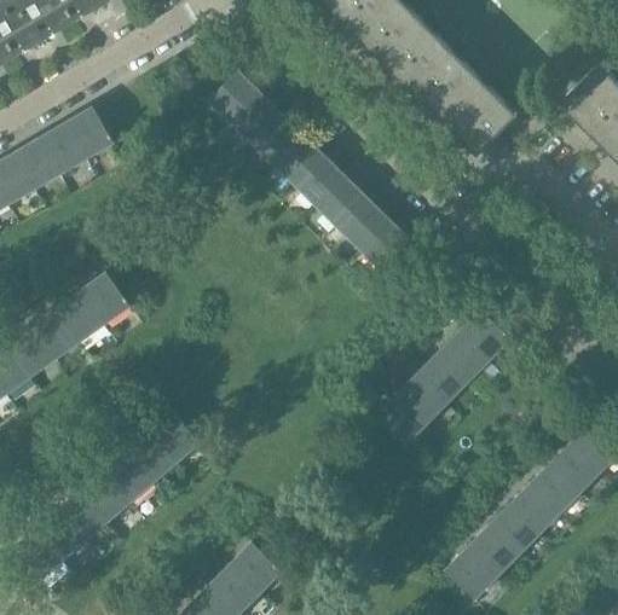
[(22,0),(0,0),(0,30),(16,57),(45,39),(22,0)]
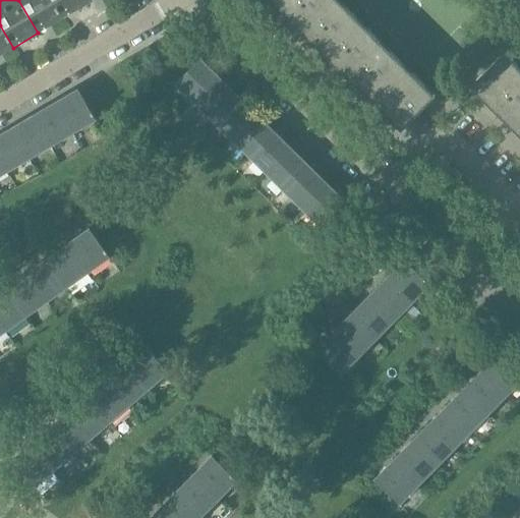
[(51,0),(18,0),(38,33),(62,18),(51,0)]
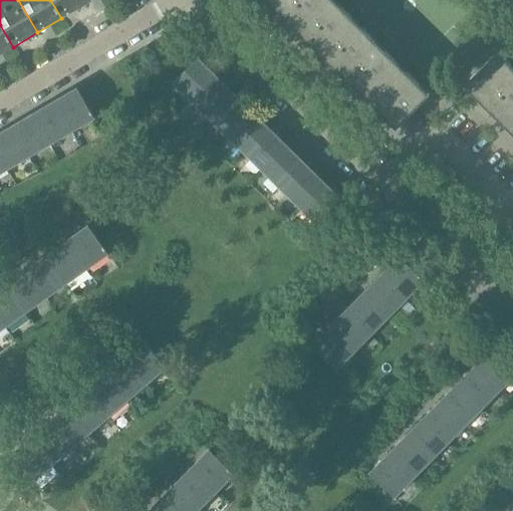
[(83,0),(50,0),(61,18),(86,4),(83,0)]
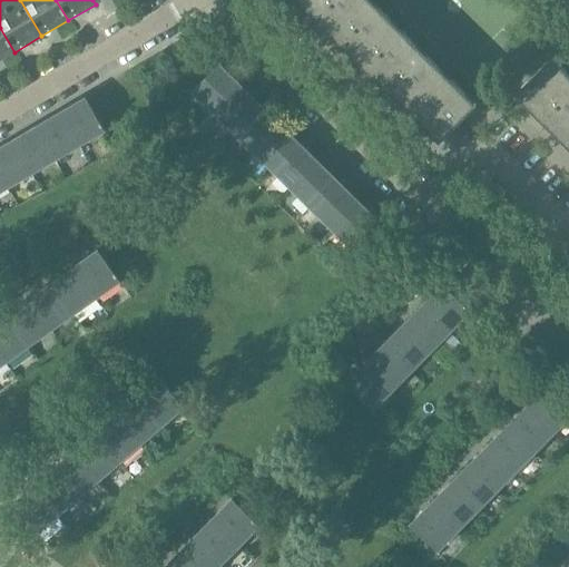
[(291,0),(313,21),(332,0),(291,0)]
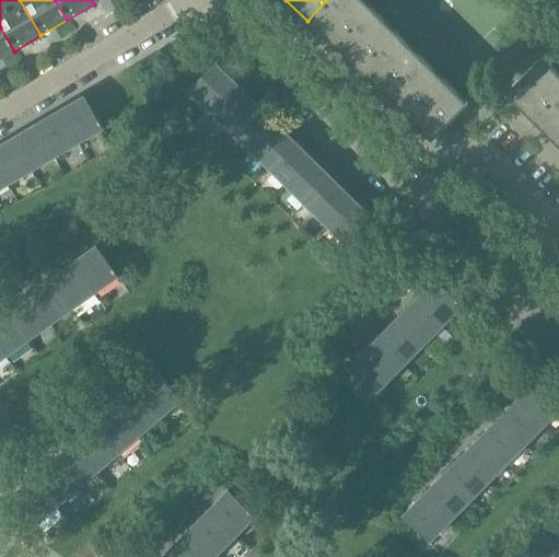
[(326,0),(307,21),(332,45),(368,8),(359,0),(326,0)]
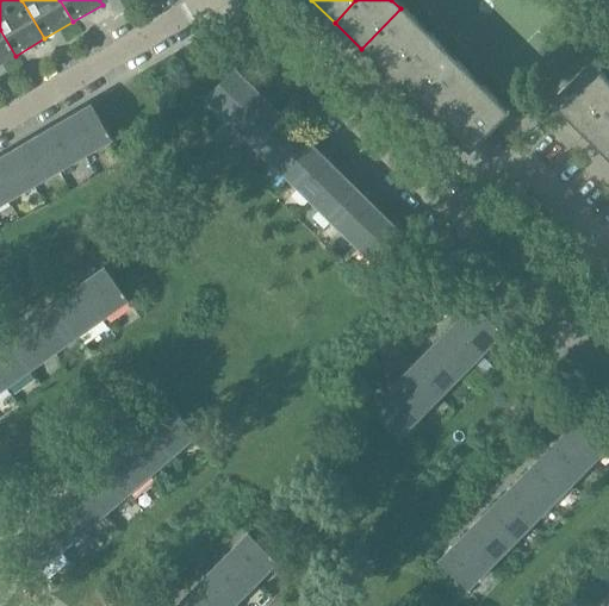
[(361,49),(387,75),(428,36),(401,8),(361,49)]
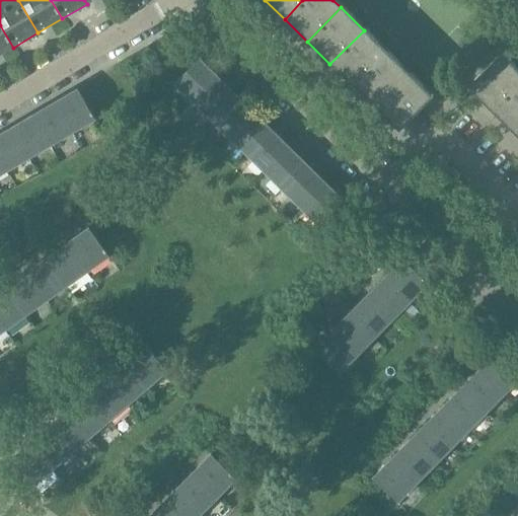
[(0,54),(13,48),(0,25),(0,54)]
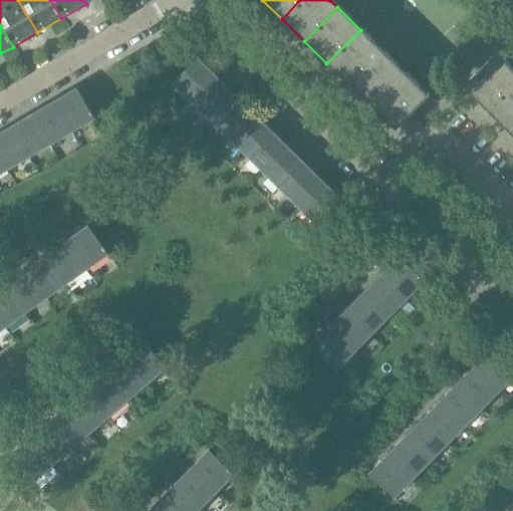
[(326,63),(349,85),(382,52),(360,30),(326,63)]
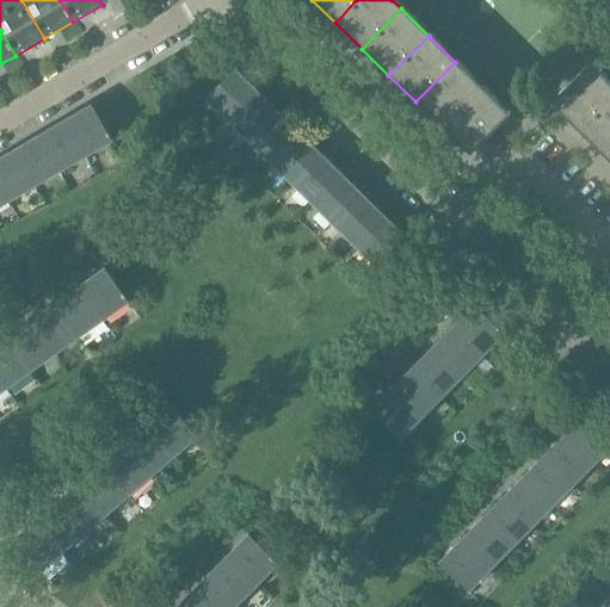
[(416,101),(442,128),(481,88),(455,62),(416,101)]
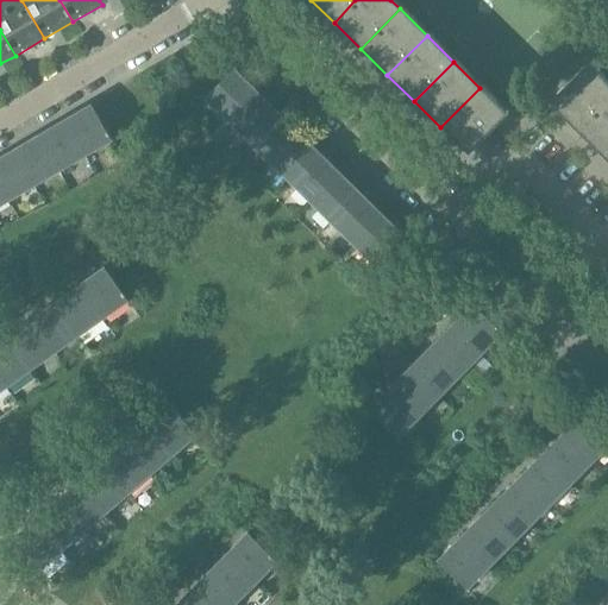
[(549,104),(575,131),(607,96),(607,84),(588,64),(549,104)]
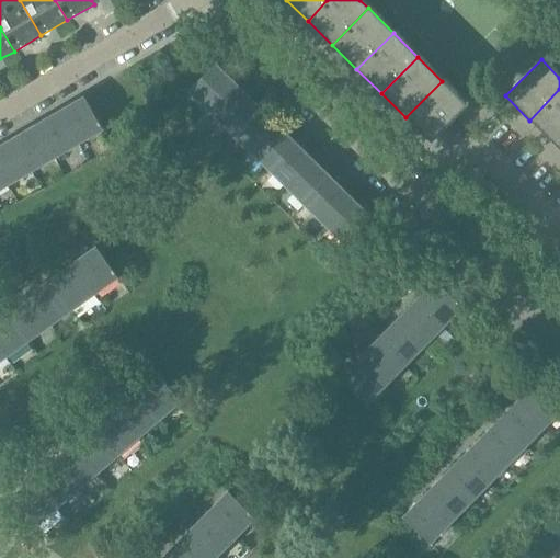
[(189,92),(207,112),(233,84),(215,66),(189,92)]
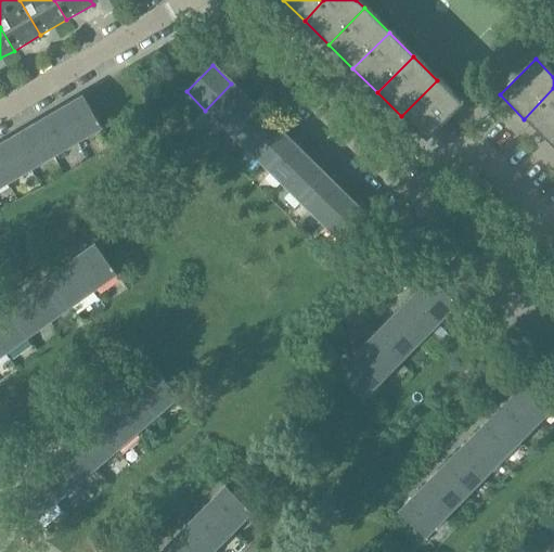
[(437,80),(401,116),(426,141),(462,104),(437,80)]
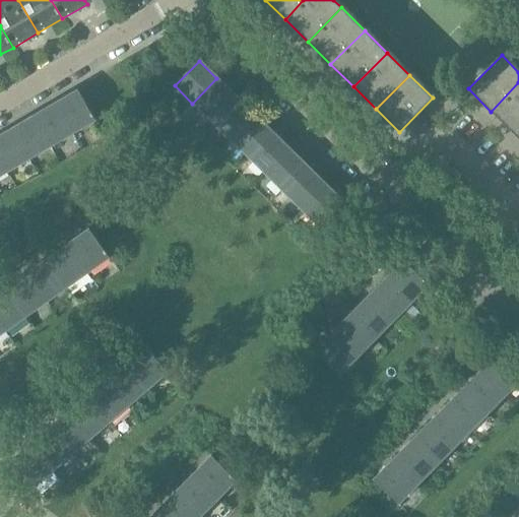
[(192,104),(210,121),(235,97),(216,78),(192,104)]
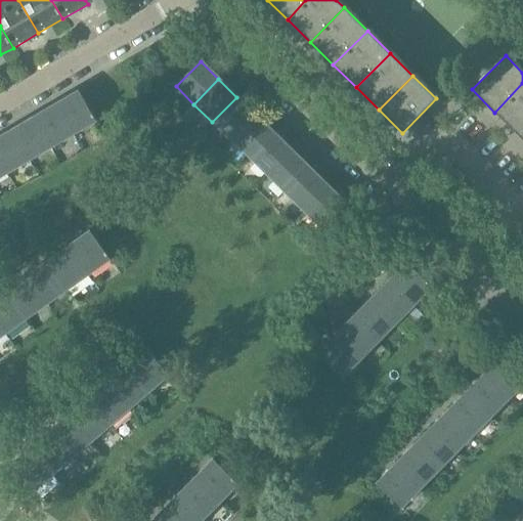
[(522,83),(494,113),(518,135),(522,129),(522,83)]
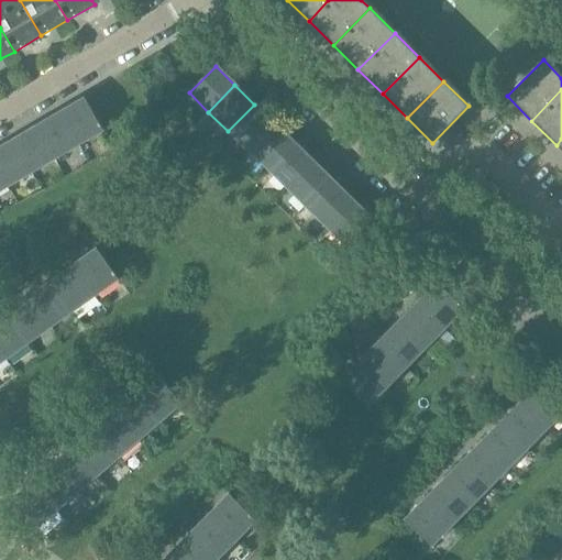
[(84,99),(59,113),(79,145),(102,132),(100,128),(101,127),(99,123),(98,123),(84,99)]
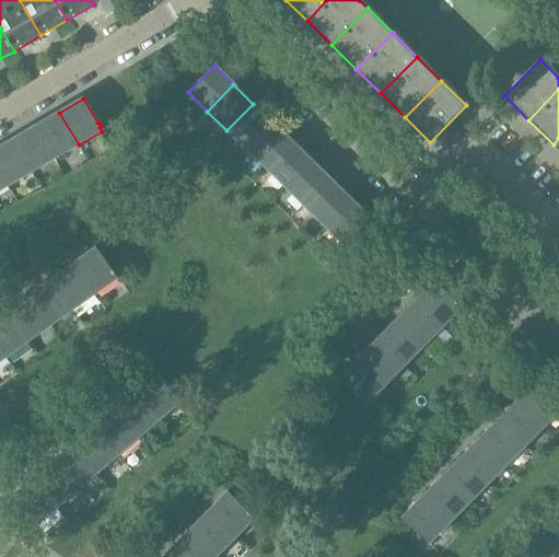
[(226,130),(246,150),(272,124),(253,104),(226,130)]
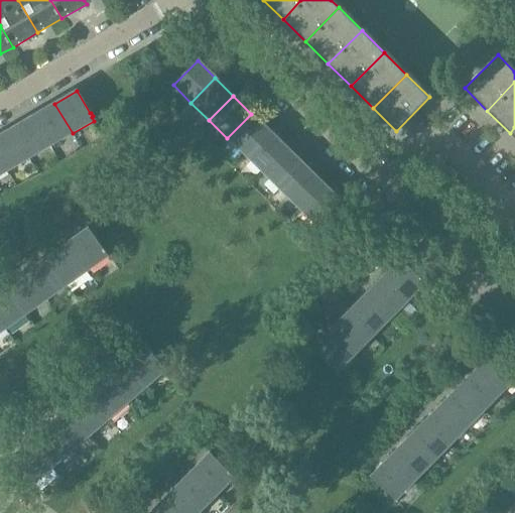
[(54,104),(33,116),(50,146),(73,133),(54,104)]
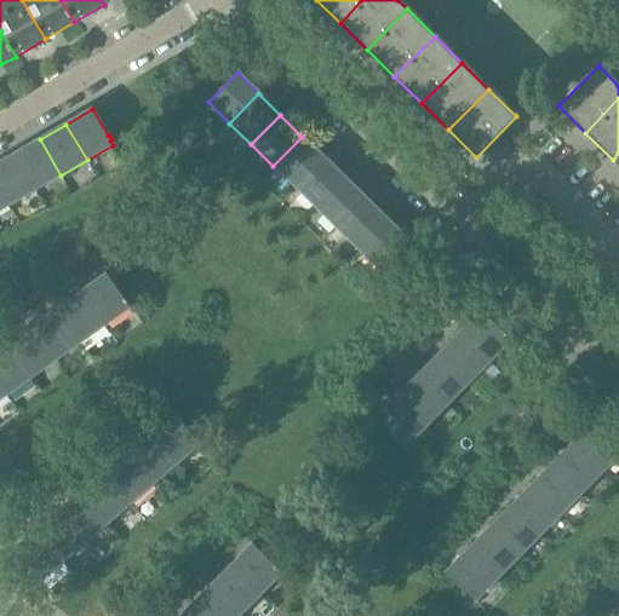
[(273,166),(294,186),(324,157),(302,137),(273,166)]
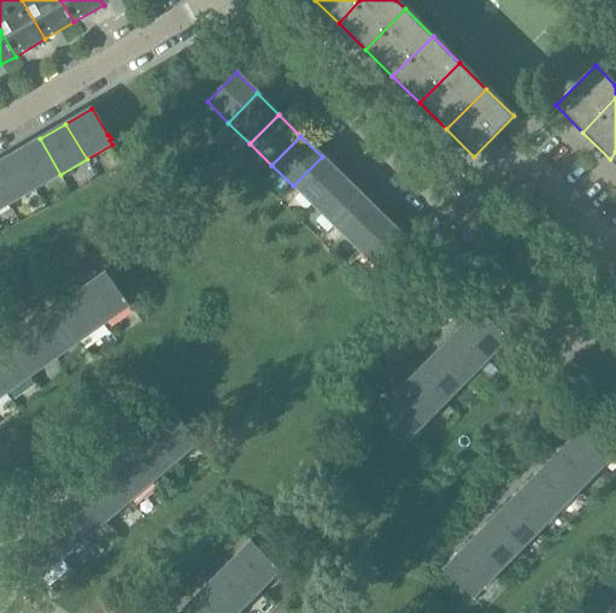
[(40,139),(13,154),(35,189),(60,175),(40,139)]
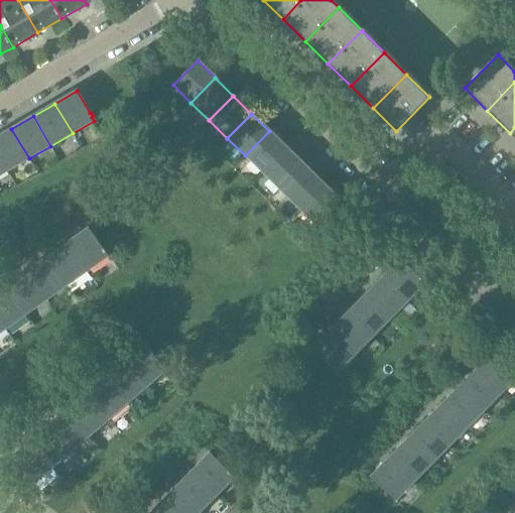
[(11,129),(0,135),(0,159),(7,171),(29,158),(11,129)]
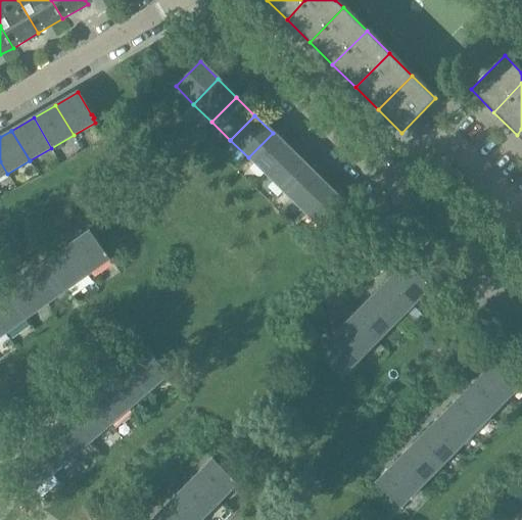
[(248,157),(267,176),(291,151),(273,133),(248,157)]
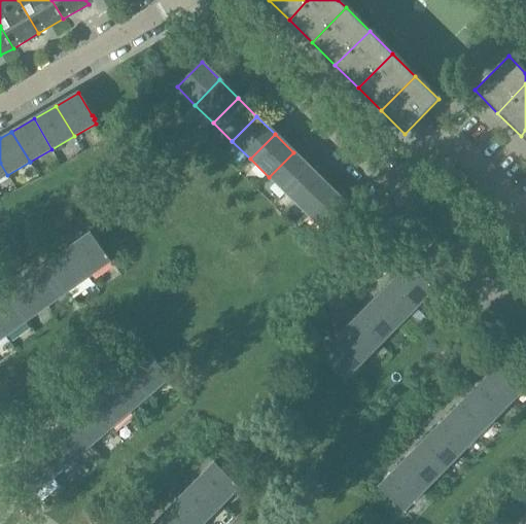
[(269,177),(286,195),(311,170),(293,152),(269,177)]
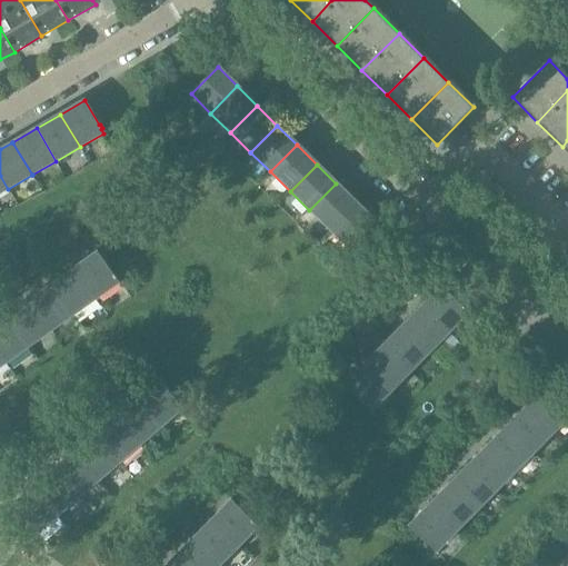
[(309,210),(329,230),(356,204),(336,184),(309,210)]
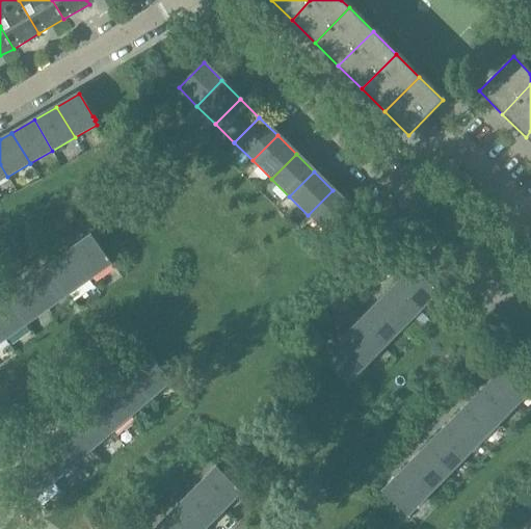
[(333,190),(308,215),(326,233),(329,230),(330,231),(334,228),(333,227),(351,208),(333,190)]
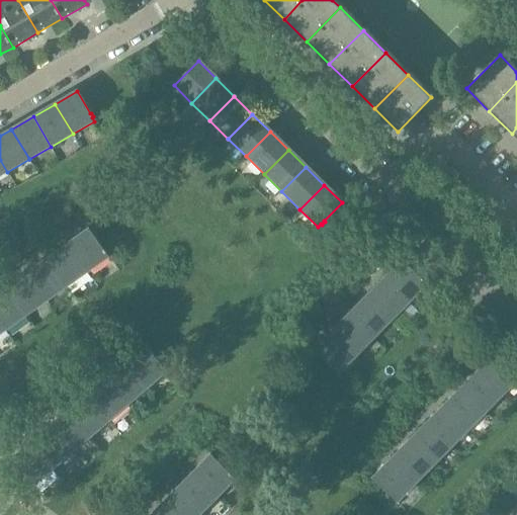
[(88,230),(67,244),(87,272),(107,258),(105,254),(105,253),(103,250),(103,251),(88,230)]
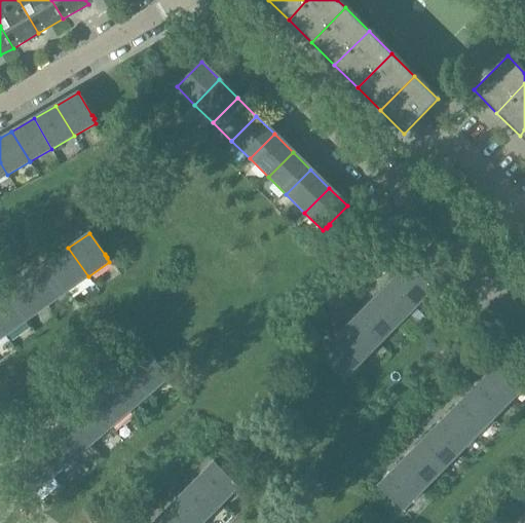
[(68,248),(47,263),(68,292),(88,276),(68,248)]
